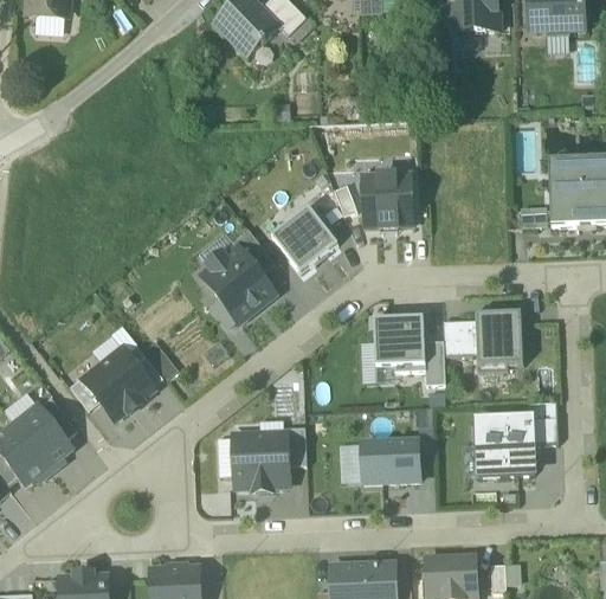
[(37,17),(65,18),(68,0),(28,0),(27,15),(37,17)]
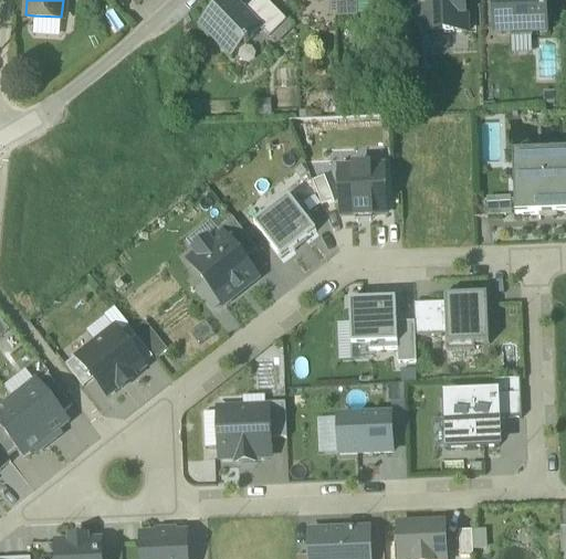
[(200,22),(232,55),(245,42),(247,43),(249,41),(248,40),(261,27),(262,27),(244,9),(236,0),(222,0),(200,22)]
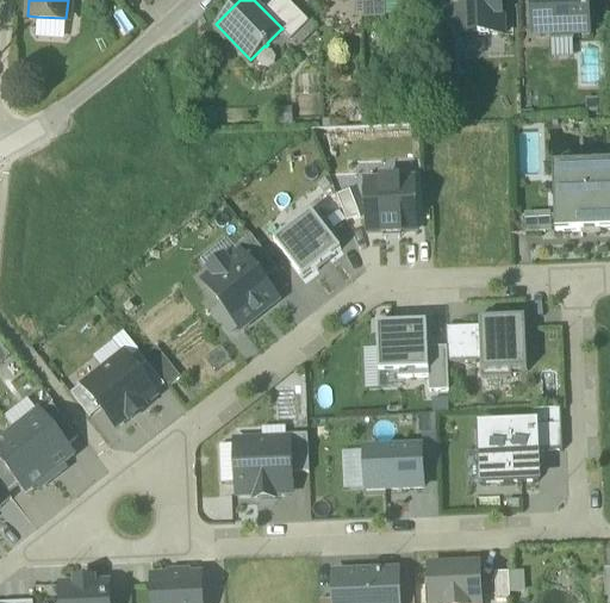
[(281,29),(290,37),(309,19),(290,0),(273,0),(263,10),(282,29),(281,29)]
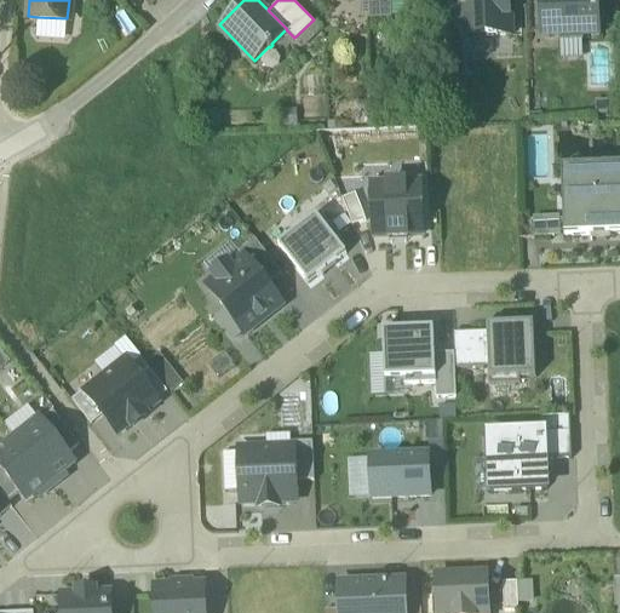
[(371,16),(369,0),(360,0),(361,16),(371,16)]
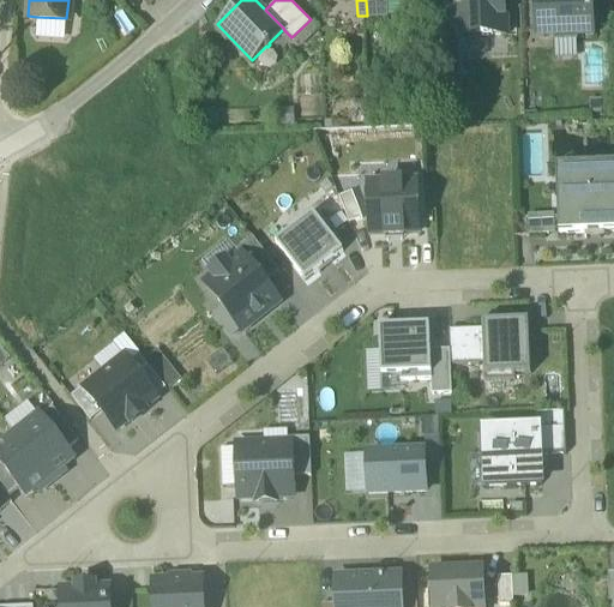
[(366,0),(367,16),(387,14),(386,0),(366,0)]
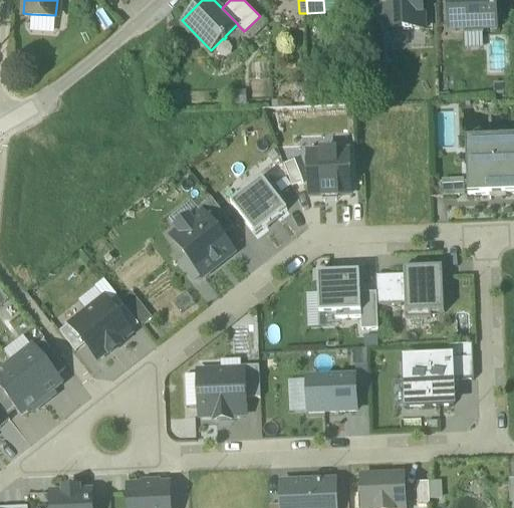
[(323,0),(324,12),(336,11),(335,0),(323,0)]
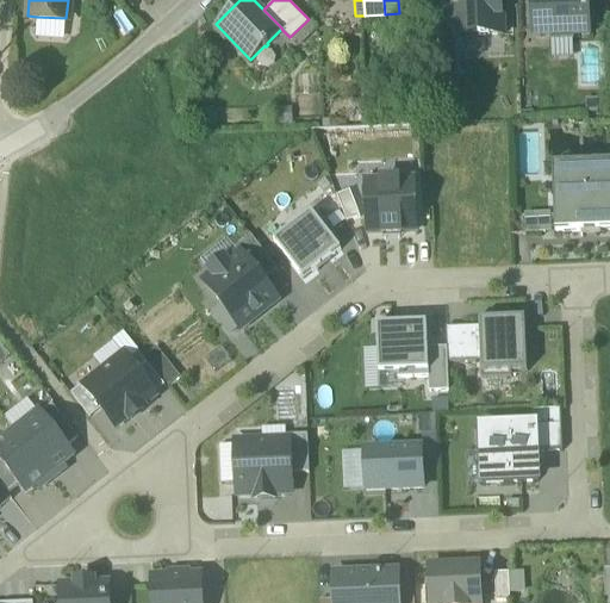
[(478,31),(503,31),(502,0),(455,0),(455,5),(455,18),(478,17),(478,31)]
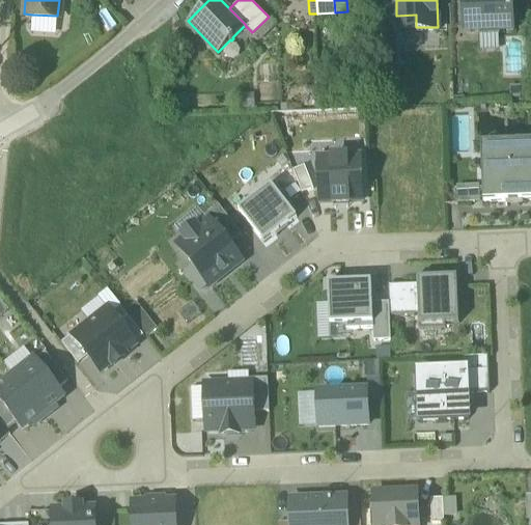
[(478,28),(479,31),(499,31),(499,28),(513,27),(511,0),(463,0),(465,29),(478,28)]
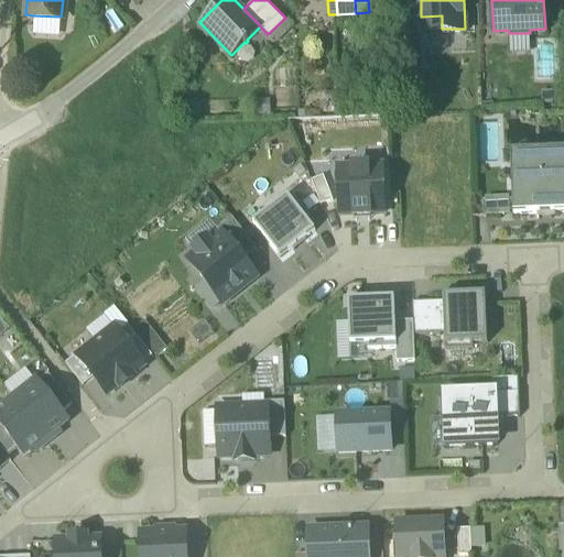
[(60,34),(61,17),(34,15),(33,32),(60,34)]
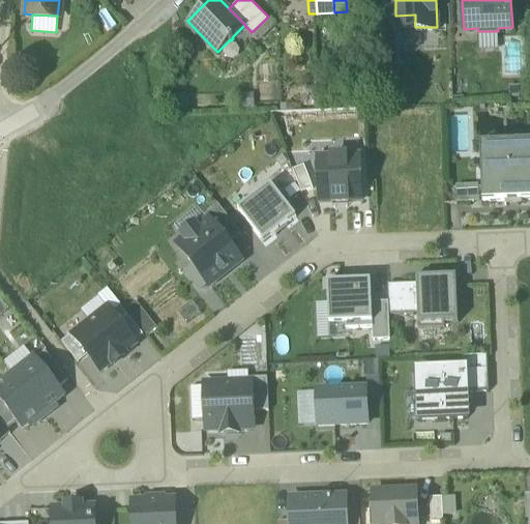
[(415,15),(395,16),(395,28),(415,27),(415,15)]
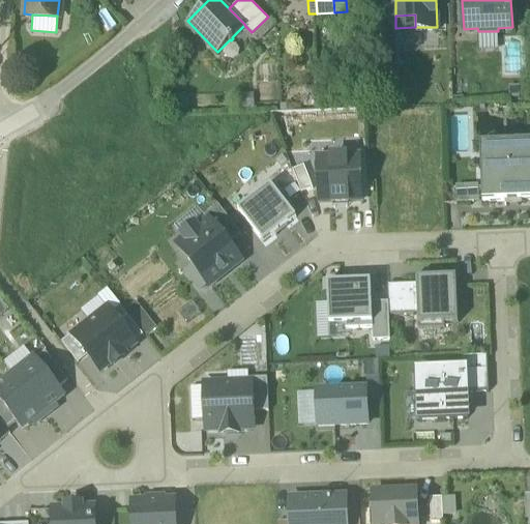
[(268,17),(252,32),(257,37),(273,22),(268,17)]
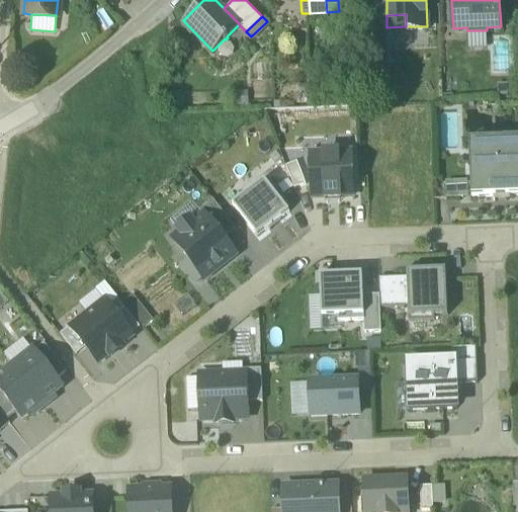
[(482,157),(469,158),(471,193),(517,190),(517,134),(482,136),(482,157)]
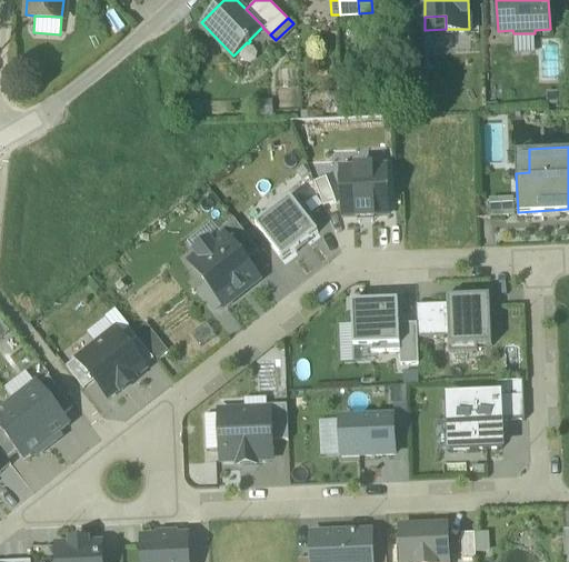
[(529,172),(529,149),(515,149),(516,173),(529,172)]
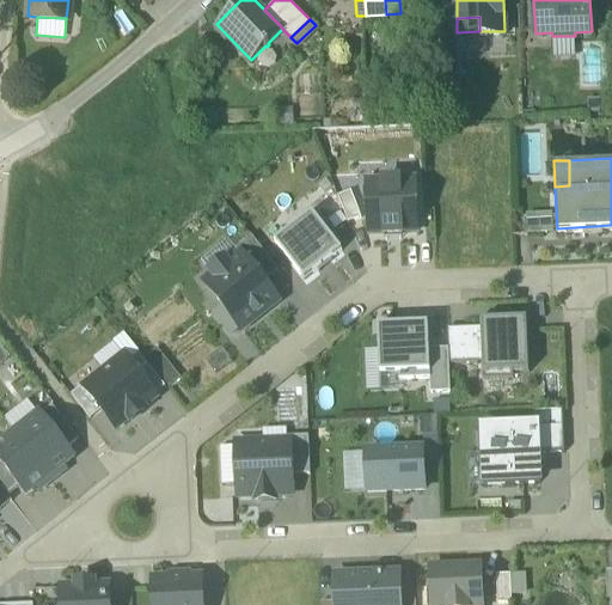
[(366,178),(368,228),(418,227),(416,177),(366,178)]
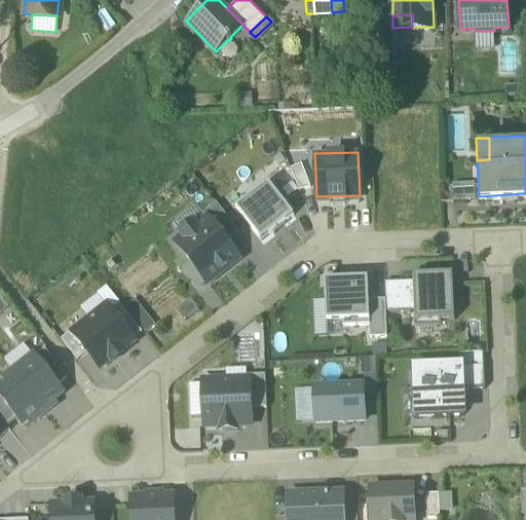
[(299,188),(310,184),(302,161),(290,165),(299,188)]
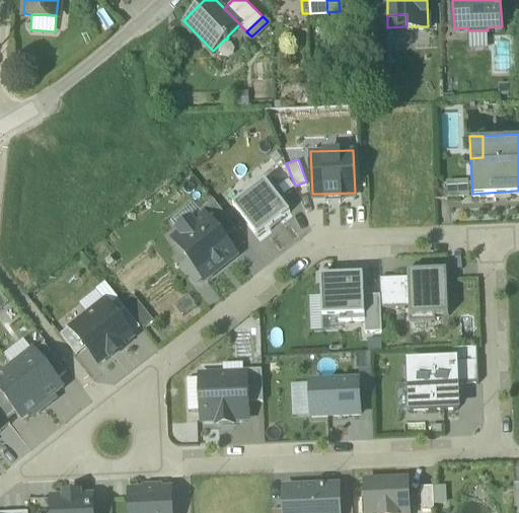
[(265,177),(233,203),(257,234),(290,210),(265,177)]
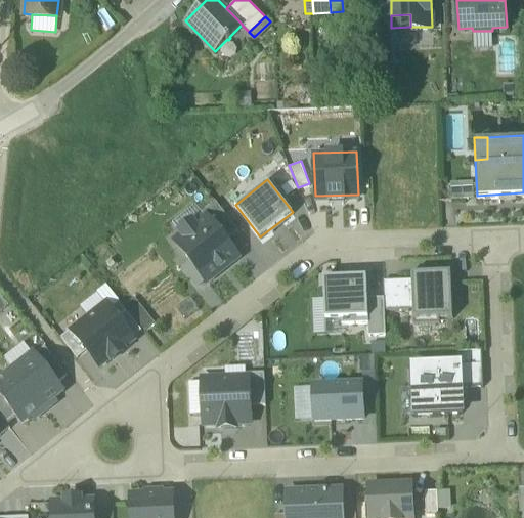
[(202,210),(205,215),(206,214),(225,239),(238,228),(215,199),(202,210)]
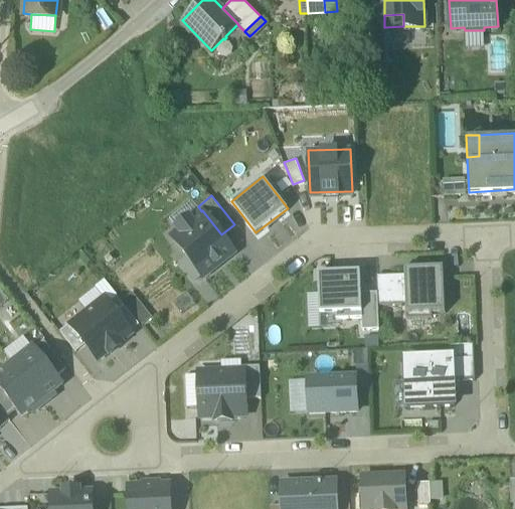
[(169,216),(177,225),(189,215),(191,218),(201,211),(198,206),(192,199),(169,216)]
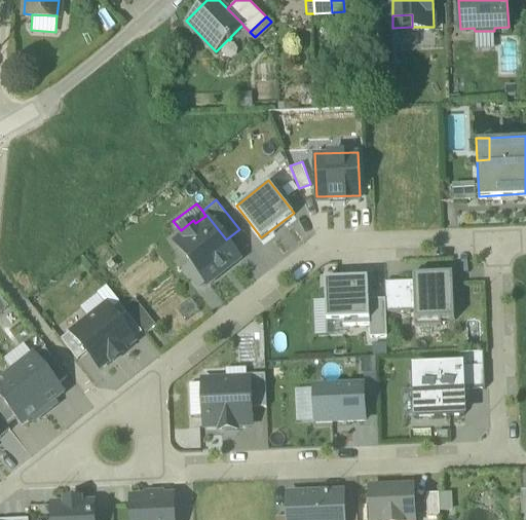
[(183,233),(175,239),(191,260),(207,280),(238,255),(226,239),(207,215),(205,216),(195,223),(193,220),(181,230),(183,233)]
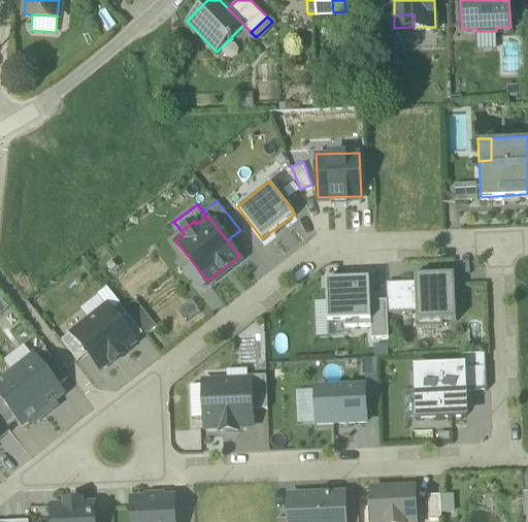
[(207,281),(192,261),(183,268),(198,288),(207,281)]
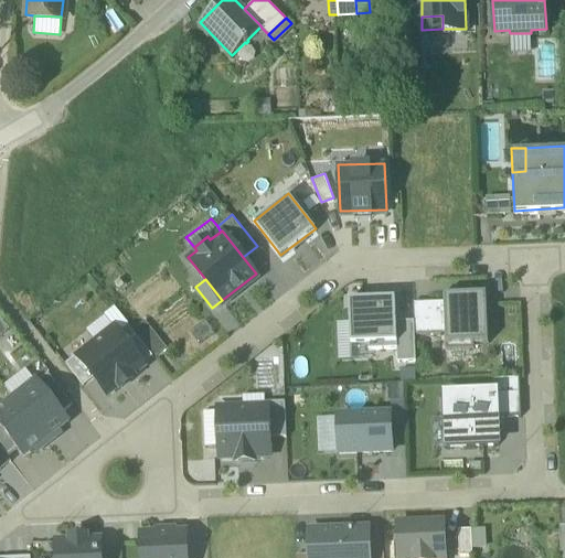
[(445,330),(446,345),(473,344),(473,340),(488,340),(487,290),(444,291),(444,298),(445,311),(445,330)]
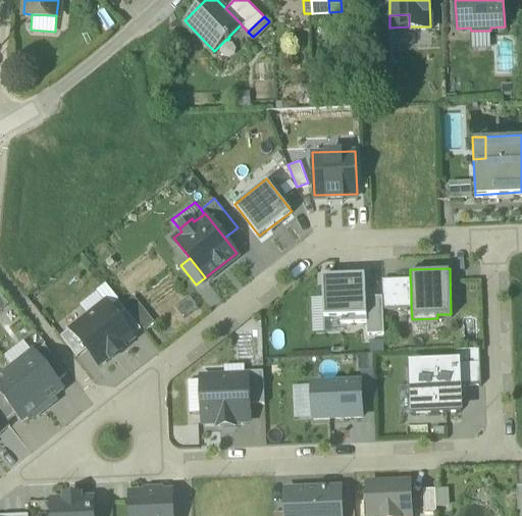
[(365,273),(322,274),(322,285),(323,295),(323,315),(340,315),(340,320),(366,319),(367,319),(366,294),(365,273)]
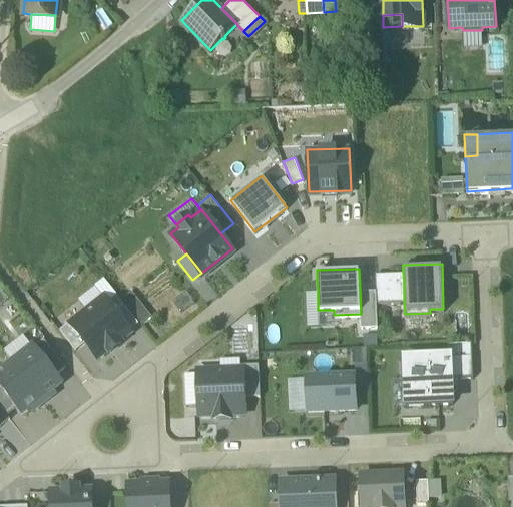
[(376,302),(400,301),(399,283),(404,283),(403,271),(375,272),(376,289),(376,302)]
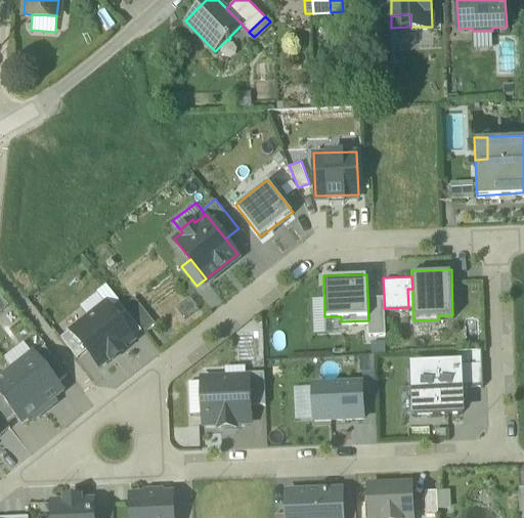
[(111,307),(120,300),(106,283),(96,290),(105,301),(111,307)]
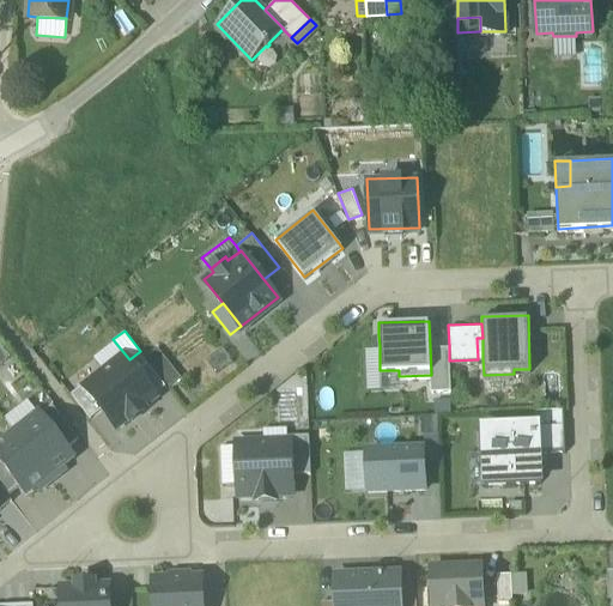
[(363,346),(364,388),(399,387),(399,376),(399,370),(380,370),(380,346),(378,334),(371,334),(371,346),(363,346)]
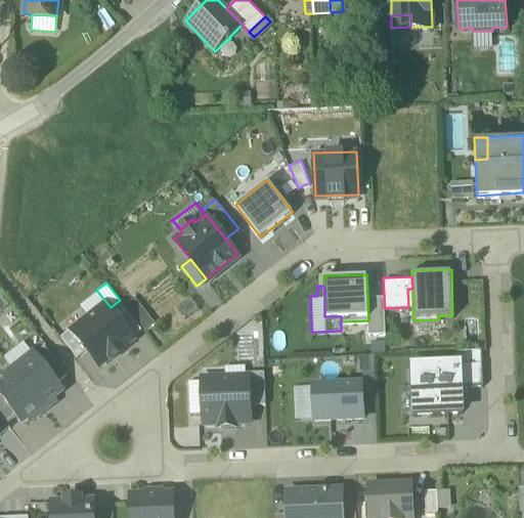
[(367,320),(368,333),(385,332),(384,308),(384,295),(367,295),(368,320),(367,320)]
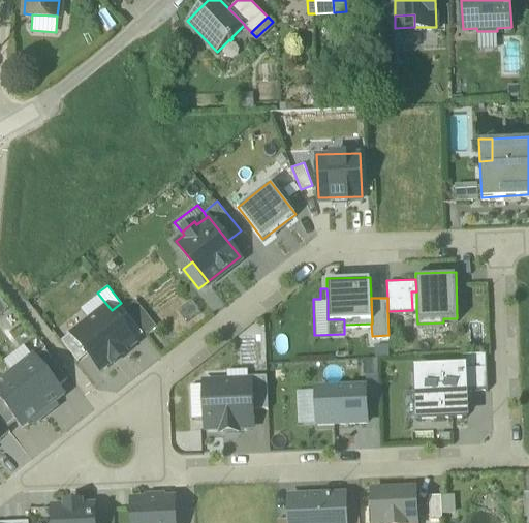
[(121,303),(112,310),(133,338),(143,331),(121,303)]
